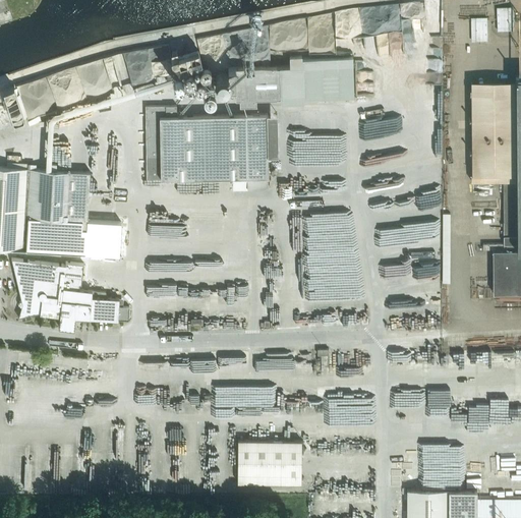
[(454,38),(463,38),(462,0),(445,0),(447,42),(454,41),(454,38)]
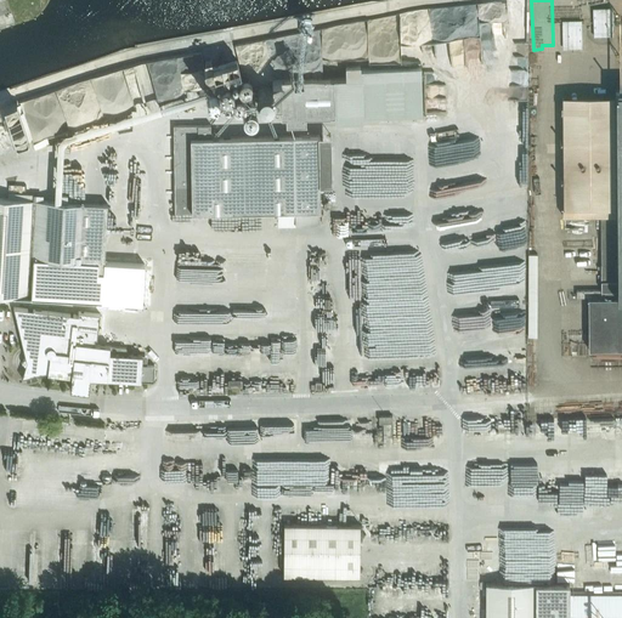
[(498,15),(495,15),(496,24),(508,23),(508,5),(498,5),(498,15)]
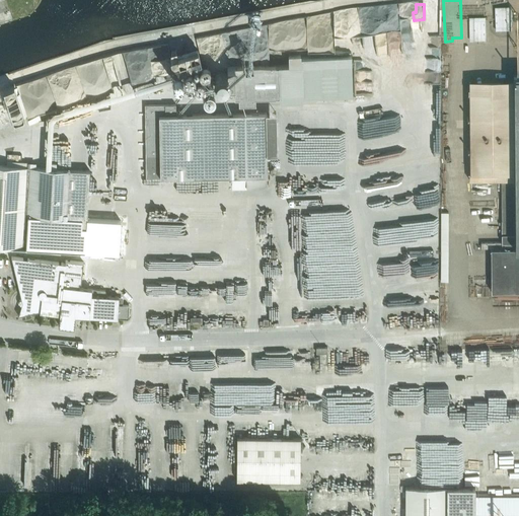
[(366,37),(400,32),(399,23),(393,23),(391,11),(376,13),(376,12),(369,13),(370,24),(364,25),(366,37)]
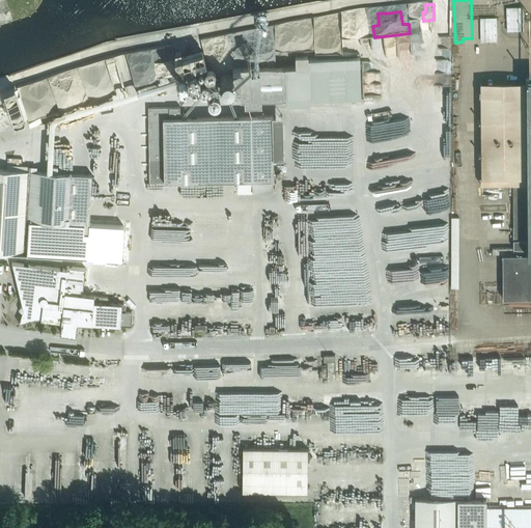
[(308,61),(307,58),(295,58),(295,70),(281,71),(281,70),(232,72),(232,78),(220,79),(220,92),(240,91),(240,103),(244,103),(244,109),(261,109),(261,102),(285,102),(285,107),(309,106),(309,103),(360,102),(360,60),(308,61)]
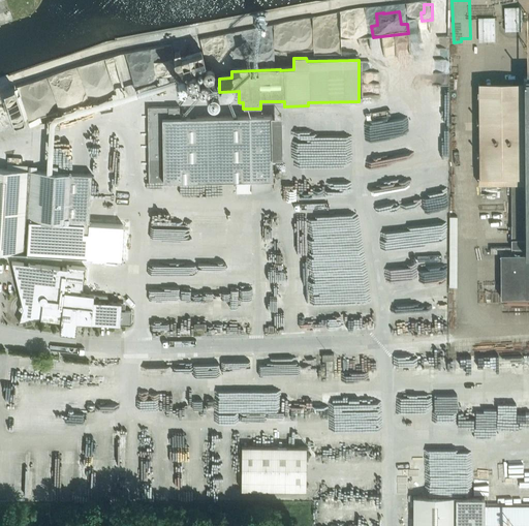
[(107,96),(105,102),(110,103),(129,97),(132,88),(132,86),(131,81),(131,75),(121,74),(117,75),(118,79),(124,81),(129,81),(121,84),(118,83),(116,87),(110,85),(111,78),(112,75),(104,74),(110,76),(110,82),(104,93),(101,94),(107,96)]
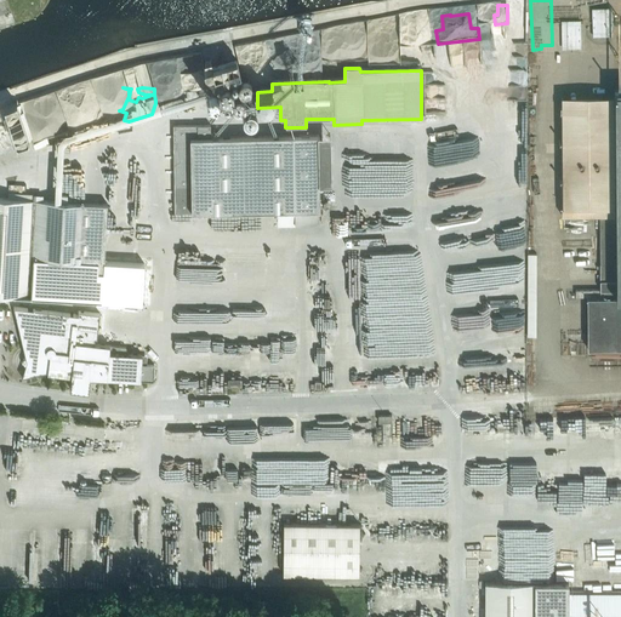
[(620,92),(614,93),(614,98),(614,113),(560,114),(562,210),(560,210),(560,218),(582,218),(582,226),(588,226),(588,218),(599,218),(599,292),(575,292),(575,301),(586,300),(587,352),(620,350),(620,92)]
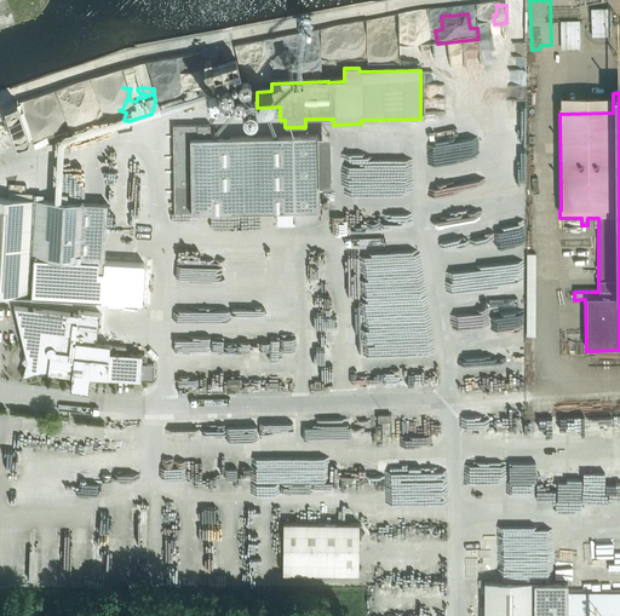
[(211,128),(173,128),(174,216),(191,216),(276,213),(277,225),(294,225),(293,189),(319,188),(319,138),(211,140),(211,128)]
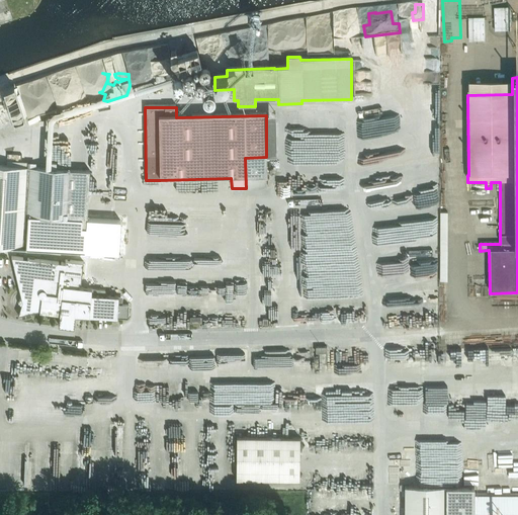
[(0,249),(26,251),(85,255),(90,174),(0,168),(0,249)]
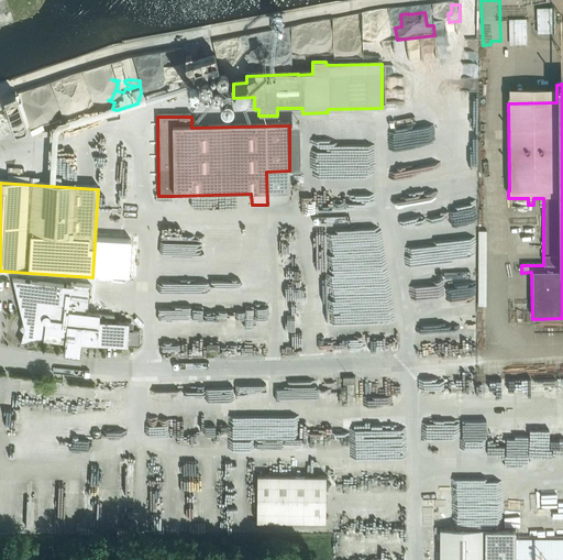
[(12,282),(23,328),(22,329),(21,330),(21,331),(21,332),(21,333),(22,335),(23,335),(20,347),(26,344),(28,348),(28,344),(43,341),(43,342),(65,344),(63,357),(80,359),(81,346),(97,347),(128,349),(139,349),(140,335),(134,335),(133,335),(133,327),(131,326),(129,326),(113,325),(114,319),(85,316),(86,310),(88,310),(90,288),(70,286),(70,289),(12,282)]
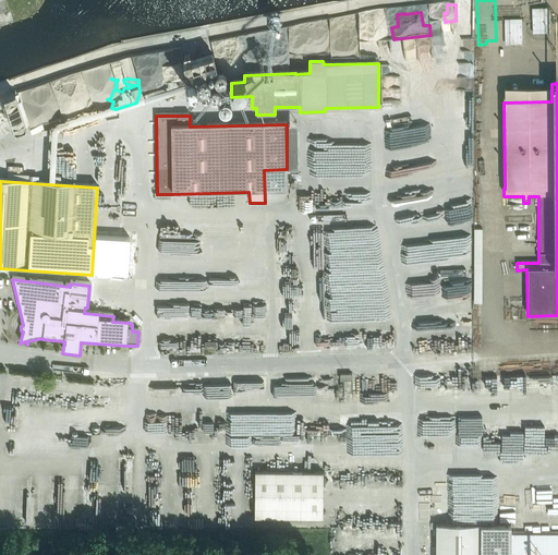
[(324,475),(255,475),(255,522),(324,522),(324,475)]
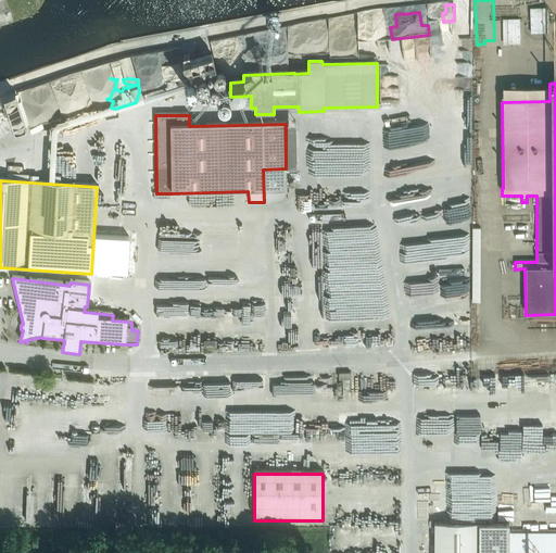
[(508,552),(509,526),(434,525),(433,552),(508,552)]
